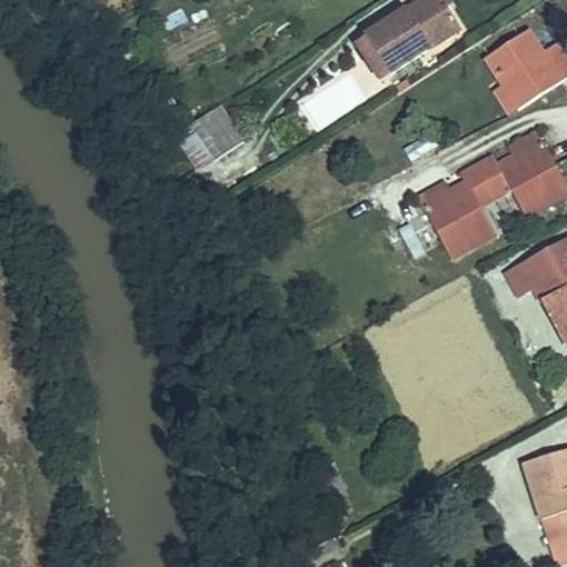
[(437,6),(433,0),(418,0),(354,42),(367,61),(375,56),(387,75),(457,29),(443,7),(440,3),(437,6)]
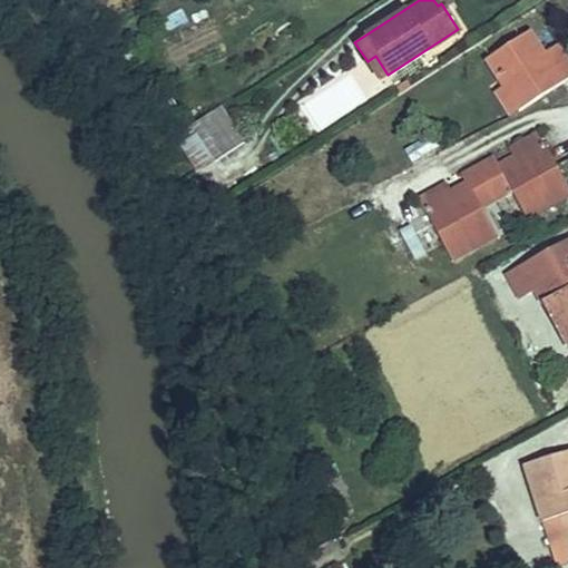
[(501,86),(517,109),(567,75),(567,61),(556,42),(541,52),(527,30),(483,58),(501,86)]
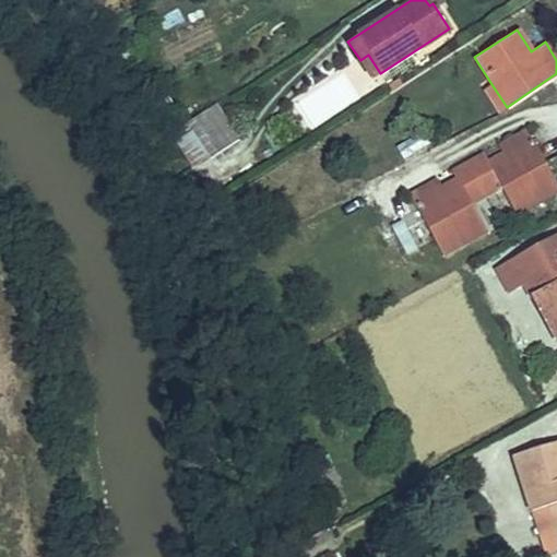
[(368,55),(360,60),(371,79),(380,73),(368,55)]
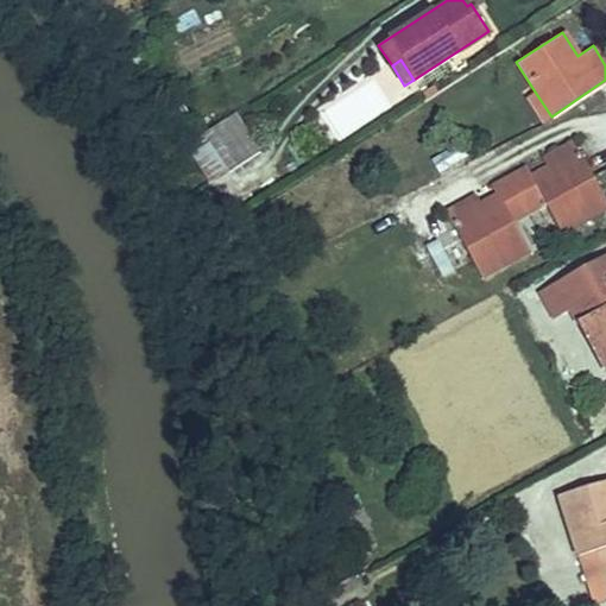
[(542,122),(551,117),(535,92),(525,96),(542,122)]
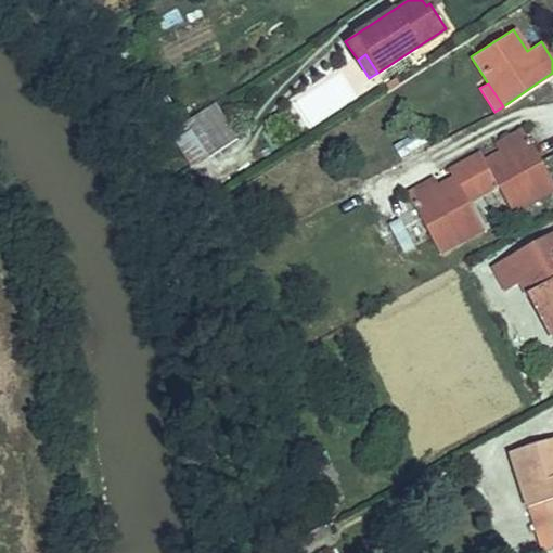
[(235,137),(213,103),(183,123),(189,130),(205,153),(206,156),(235,137)]
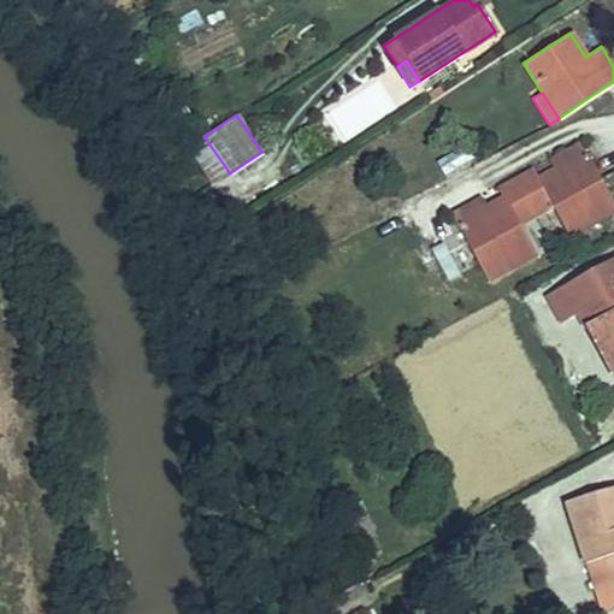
[(474,157),(466,142),(435,160),(443,175),(474,157)]
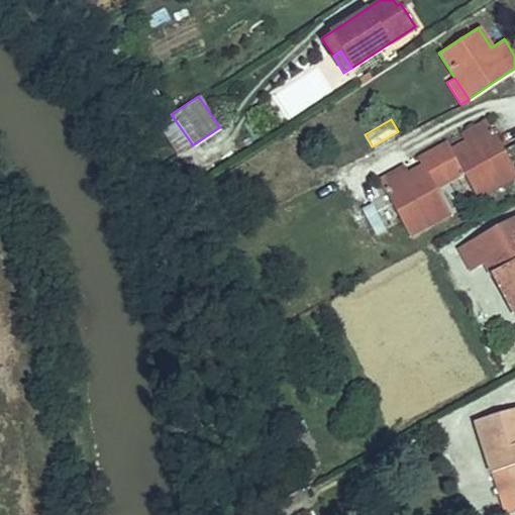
[(175,153),(191,142),(176,121),(162,130),(175,153)]
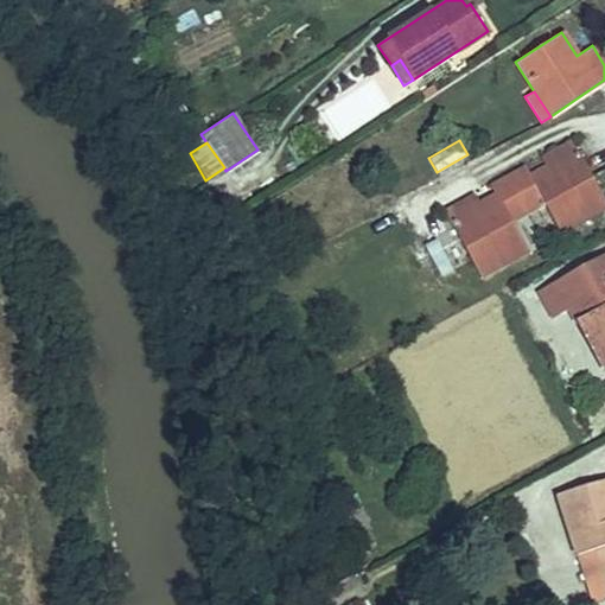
[(545,167),(574,151),(570,142),(540,159),(545,167)]
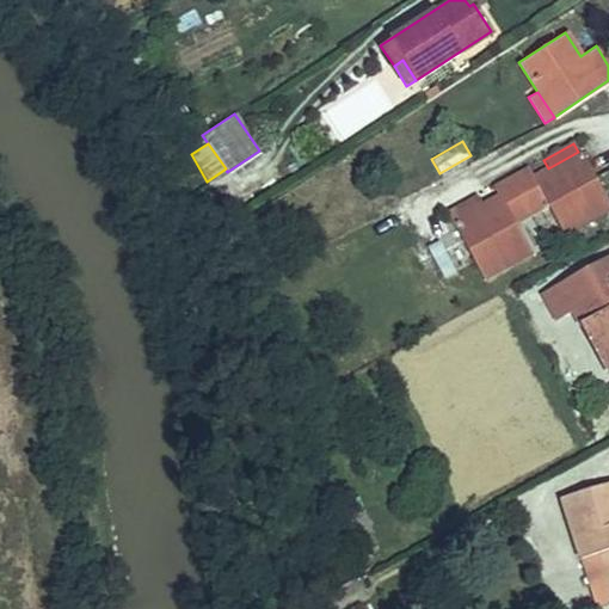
[(527,168),(510,178),(529,211),(545,203),(563,234),(608,208),(608,205),(578,152),(548,168),(531,177),(527,168)]
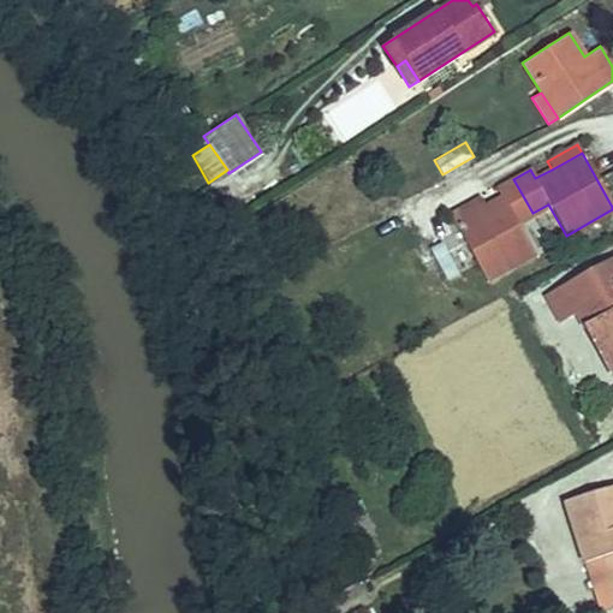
[(533,213),(513,179),(497,189),(501,197),(486,206),(454,224),(486,280),(534,254),(516,222),(533,213)]
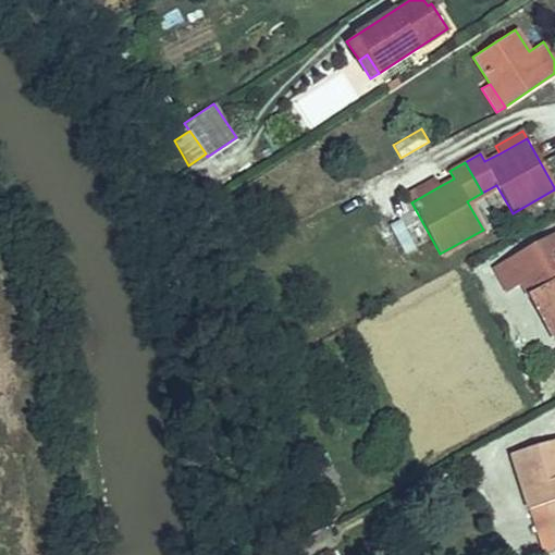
[(407,195),(411,202),(440,186),(435,179),(407,195)]
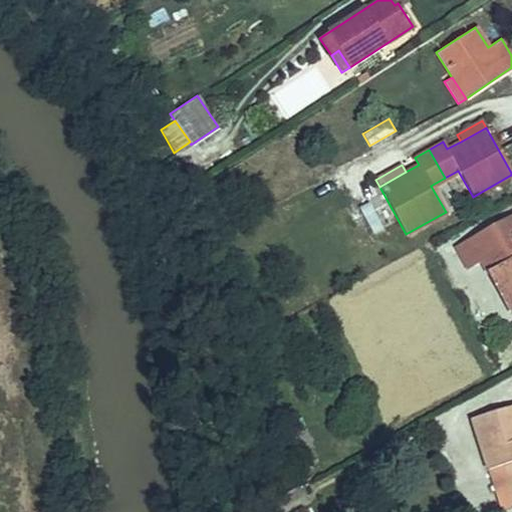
[(511,229),(507,220),(455,248),(466,268),(481,259),(509,310),(511,308),(511,229)]
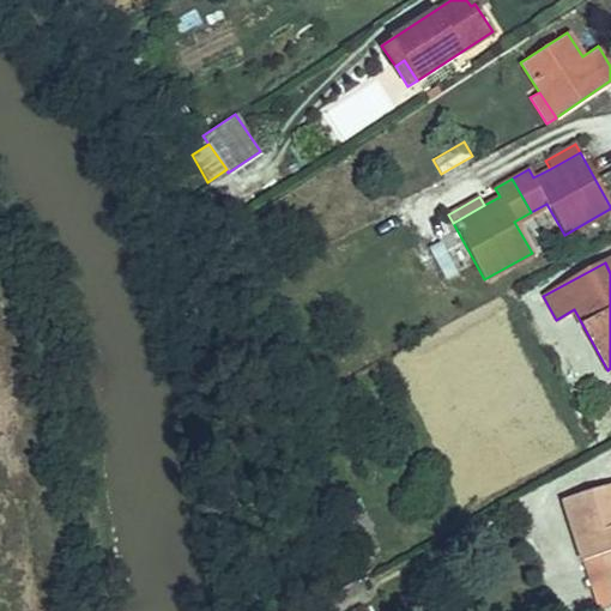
[(610,496),(608,484),(562,498),(582,562),(599,570),(610,604),(610,603),(610,496)]
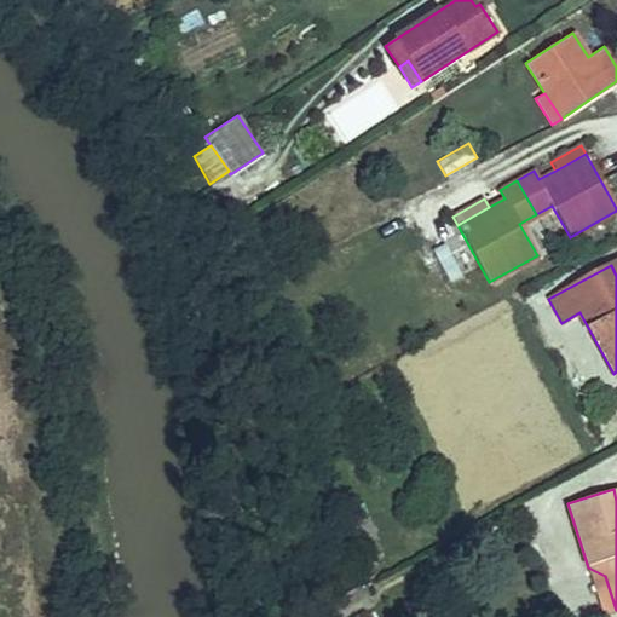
[(605,576),(588,568),(603,613),(616,610),(605,576)]
